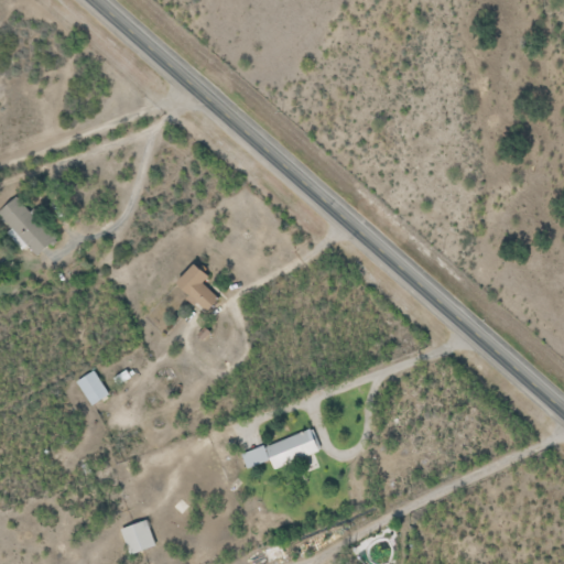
[(52,240),(17,197),(0,209),(0,216),(33,257),(52,240)]
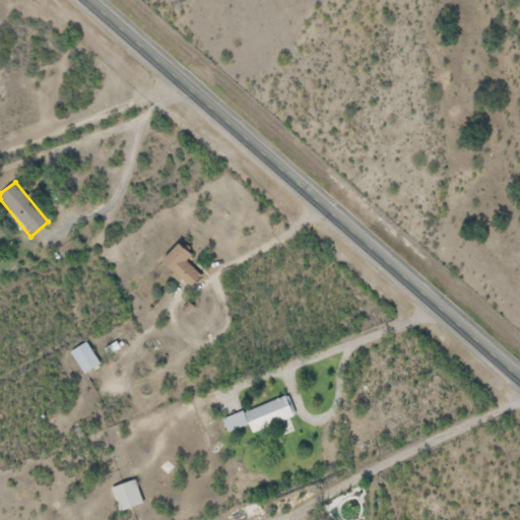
[(199,276),(184,261),(189,257),(176,244),(157,262),(186,289),(199,276)]
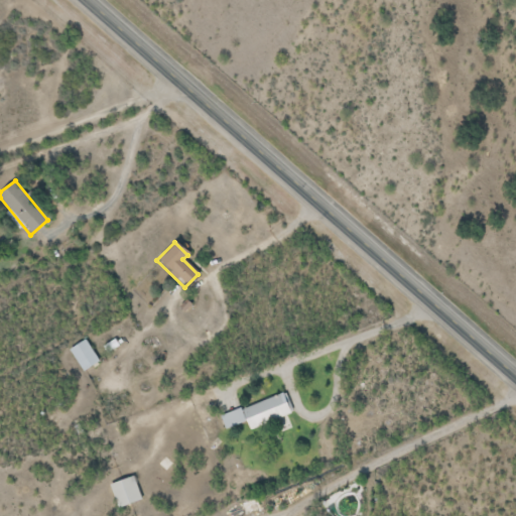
[(97,363),(85,341),(69,349),(81,372),(97,363)]
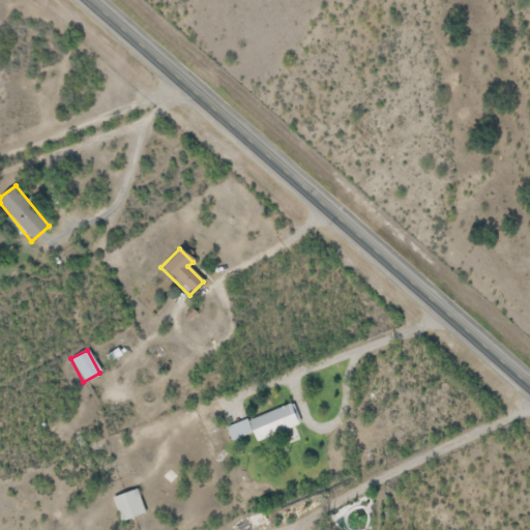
[(225,428),(230,441),(252,433),(255,441),(297,427),(290,404),(225,428)]
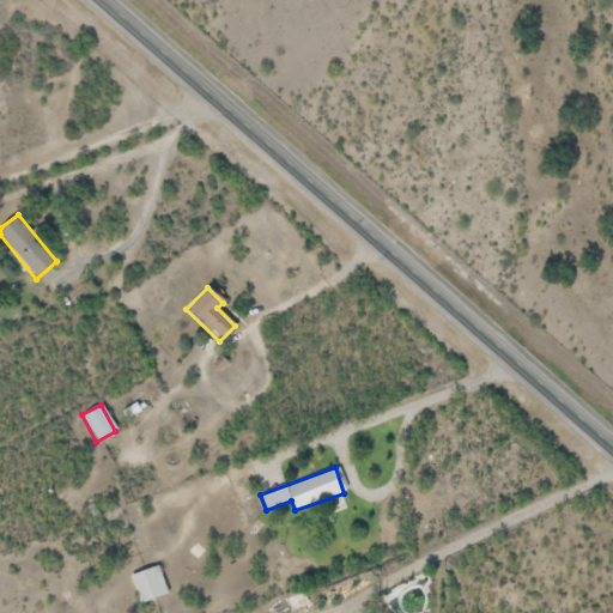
[(167,594),(156,566),(127,577),(139,606),(167,594)]
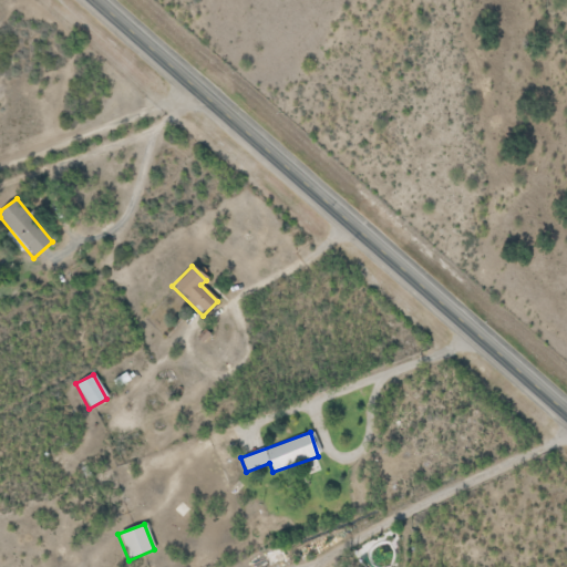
All buildings are outlined.
